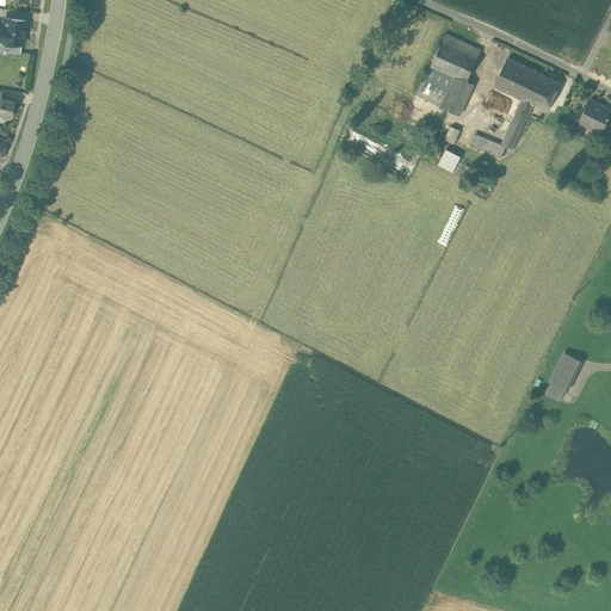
[(28,48),(31,22),(4,18),(2,28),(0,26),(0,41),(16,43),(14,47),(28,48)]
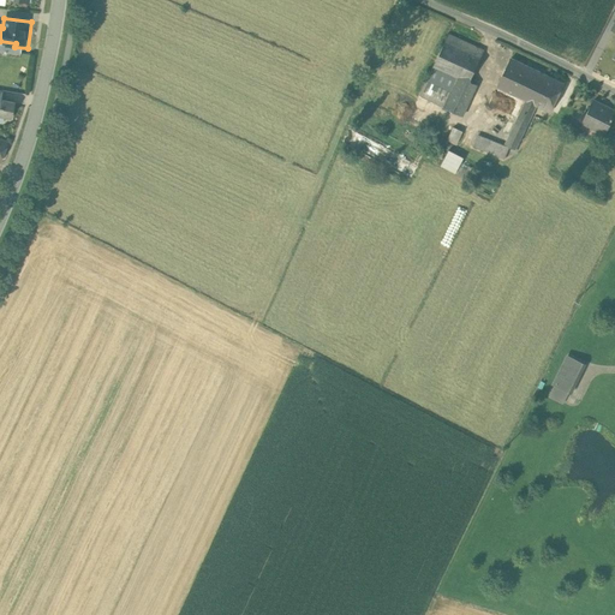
[(484,51),(448,34),(434,65),(469,82),(470,79),(484,51)]
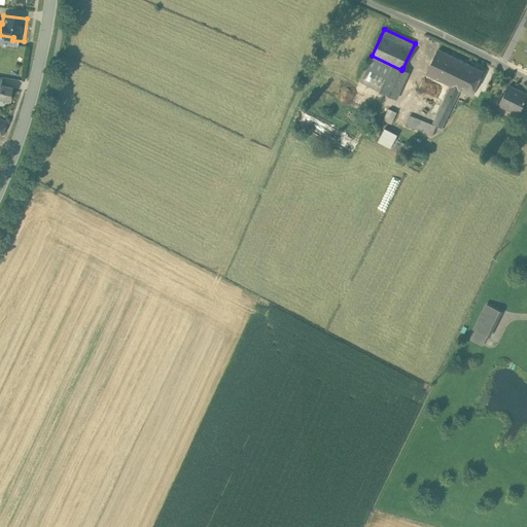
[(468,66),(437,49),(426,74),(451,85),(432,124),(436,126),(442,129),(460,91),(457,89),(468,66)]
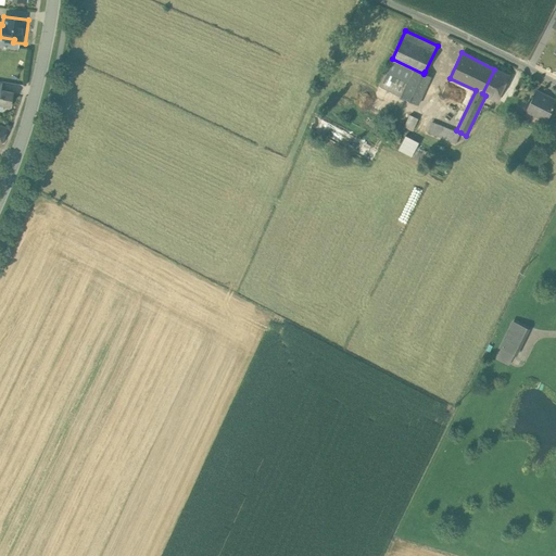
[(424,74),(392,59),(386,72),(407,83),(401,97),(418,105),(432,75),(425,72),(424,74)]
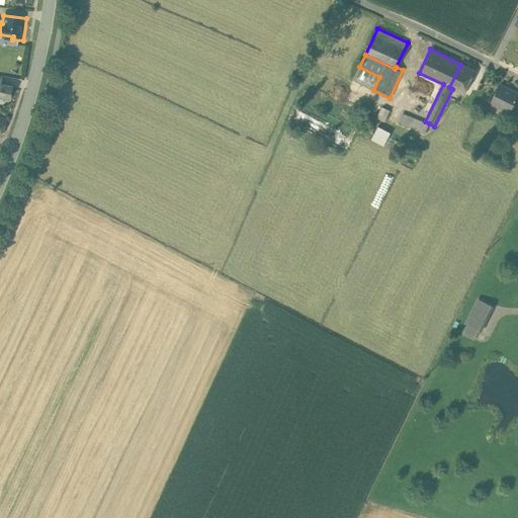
[(475,72),(460,65),(449,87),(452,89),(463,94),(475,72)]
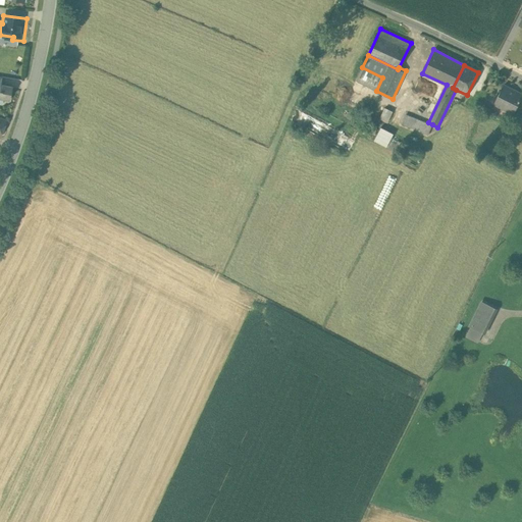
[(382,77),(362,67),(356,81),(376,91),(382,77)]
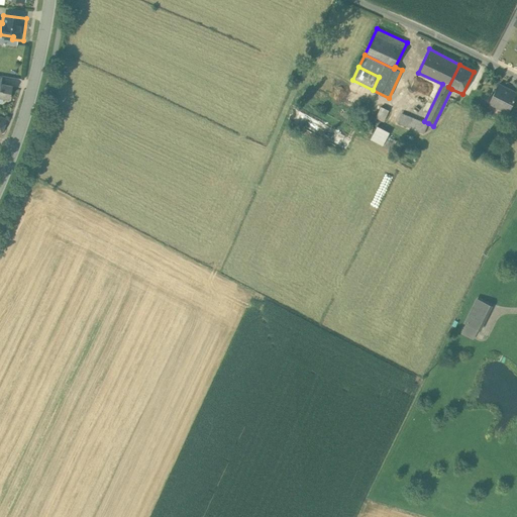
[(13,101),(16,86),(3,84),(4,78),(0,76),(0,103),(6,104),(7,100),(13,101)]
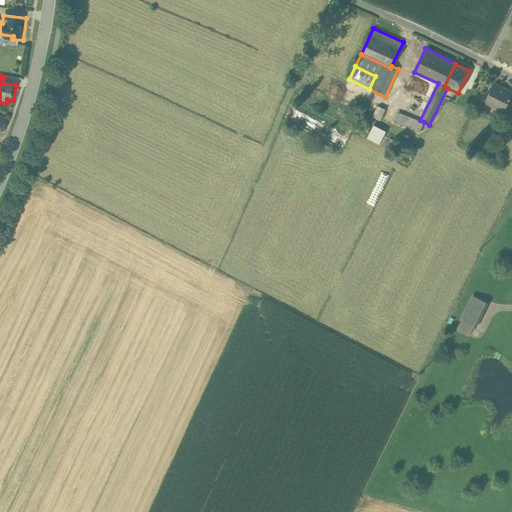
[(511,94),(511,92),(495,84),(486,101),(496,106),(495,108),(503,112),(511,94)]
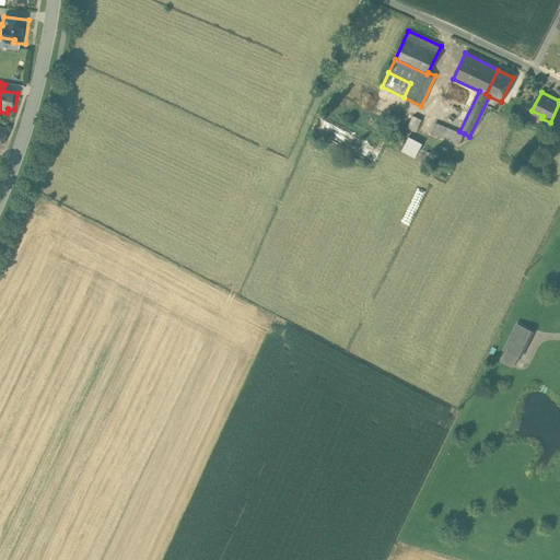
[(421,119),(412,115),(407,128),(416,132),(421,119)]
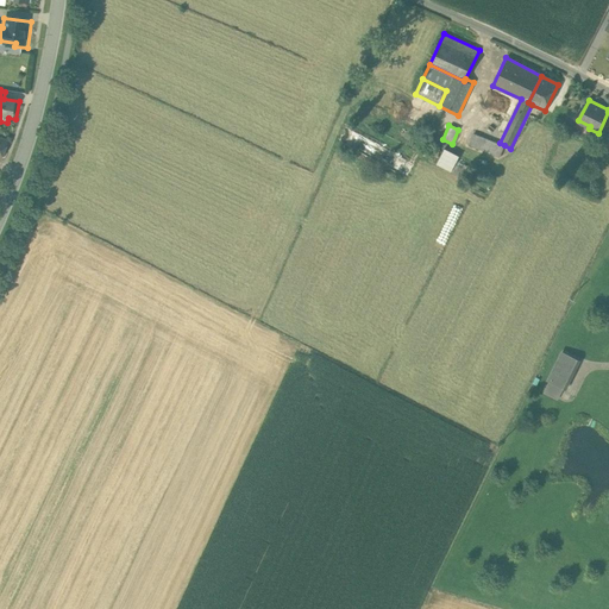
[(500,157),(504,145),(473,133),(469,144),(500,157)]
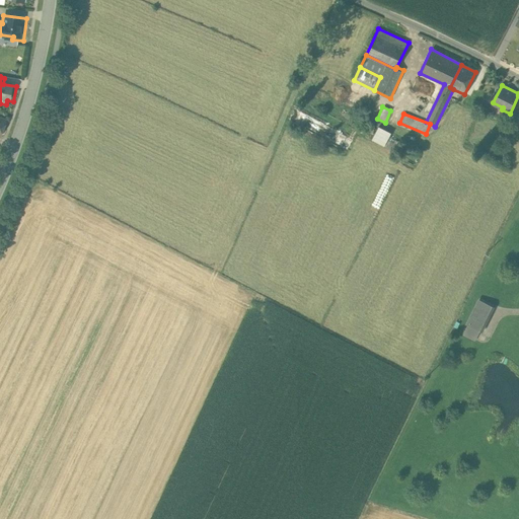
[(373,141),(398,152),(402,143),(390,137),(393,131),(380,125),(373,141)]
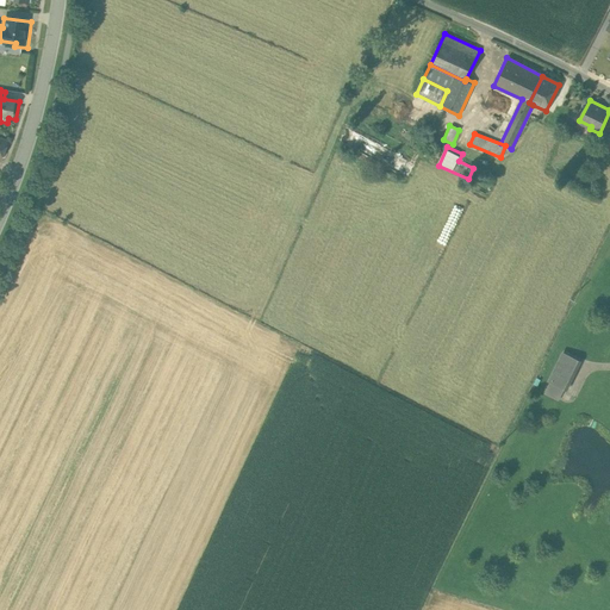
[(565,400),(584,360),(562,349),(543,390),(565,400)]
